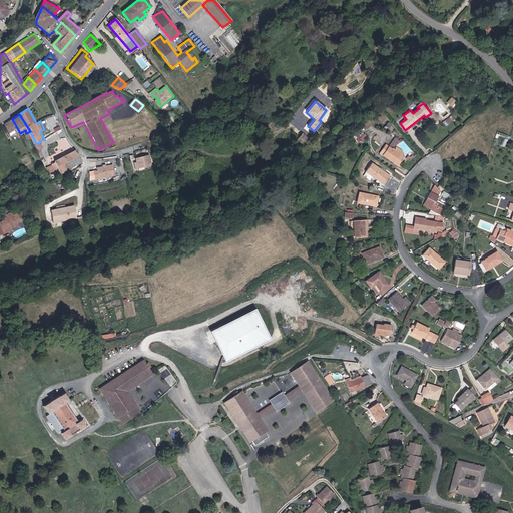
[(20,133),(12,119),(3,125),(10,136),(15,133),(18,138),(21,137),(20,133)]
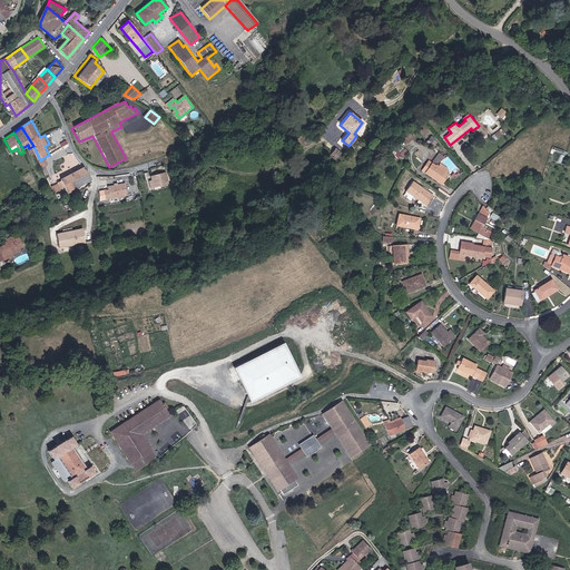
[(401,138),(404,144),(414,138),(411,133),(401,138)]
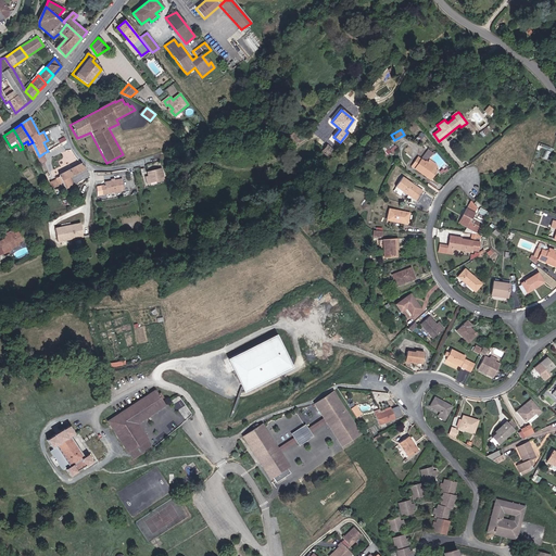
[(292,135),(285,141),(290,149),(298,142),(292,135)]
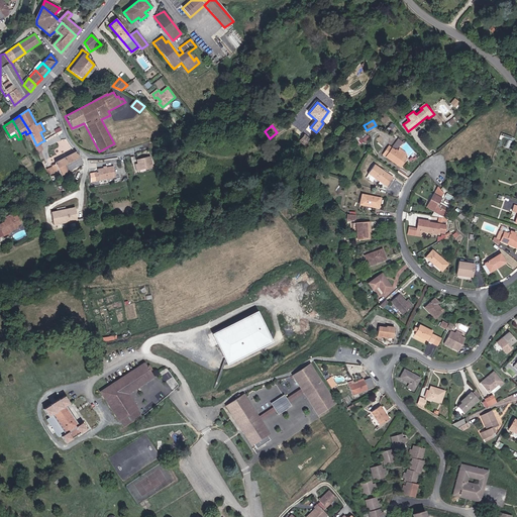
[(311,138),(306,134),(301,140),(307,144),(311,138)]
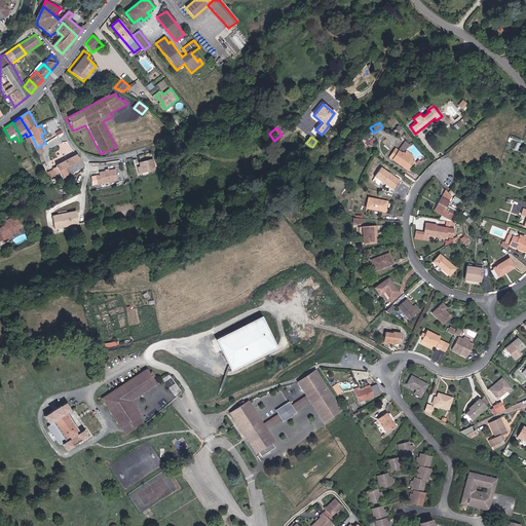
[(398,148),(391,157),(409,168),(414,160),(414,158),(414,156),(413,154),(407,150),(405,153),(398,148)]
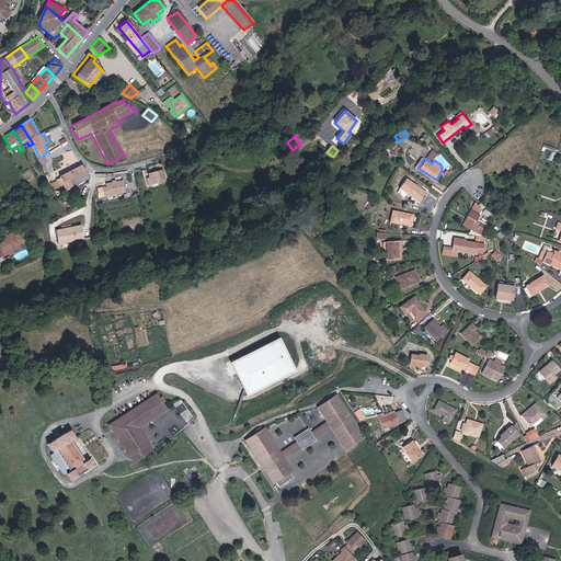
[(88,170),(83,164),(60,176),(61,179),(54,182),(57,189),(65,185),(66,184),(69,189),(75,186),(71,179),(88,170)]
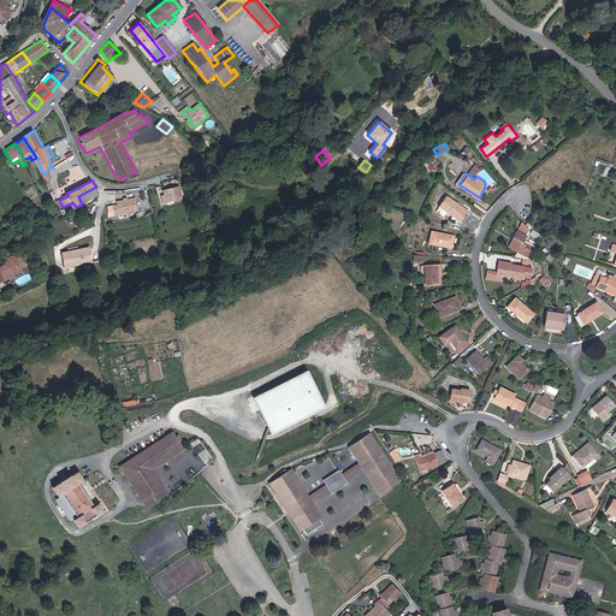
[(102,194),(96,187),(78,196),(82,205),(102,194)]
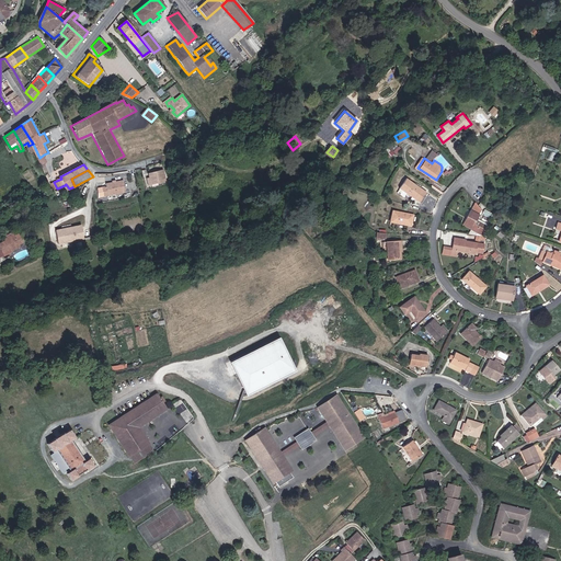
[(162,170),(150,173),(150,178),(148,179),(149,184),(165,181),(162,170)]
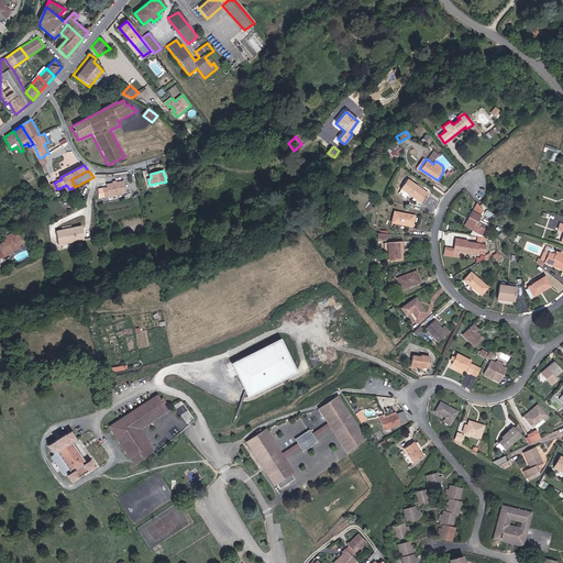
[(428,192),(408,179),(403,190),(422,202),(428,192)]
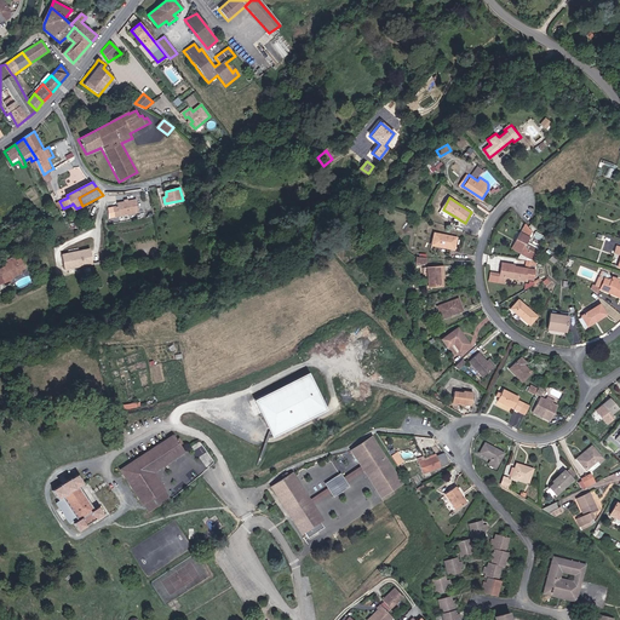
[(118,216),(141,212),(138,199),(119,202),(120,205),(115,205),(118,216)]
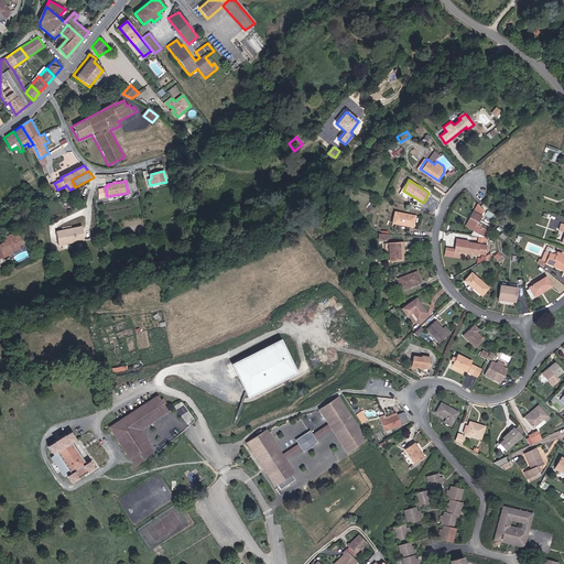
[(485,212),(479,204),(476,212),(475,212),(466,227),(485,237),(489,227),(480,221),(485,212)]
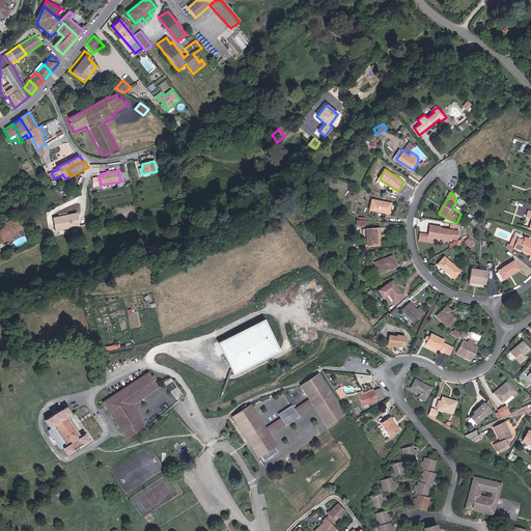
[(392,203),(372,200),(370,210),(390,214),(392,203)]
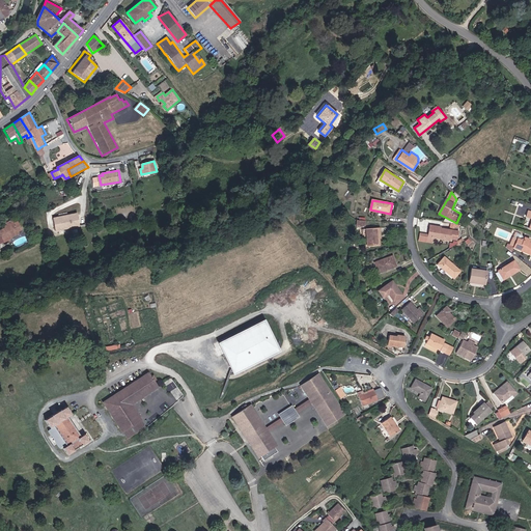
[(79,214),(59,218),(62,230),(81,227),(79,214)]
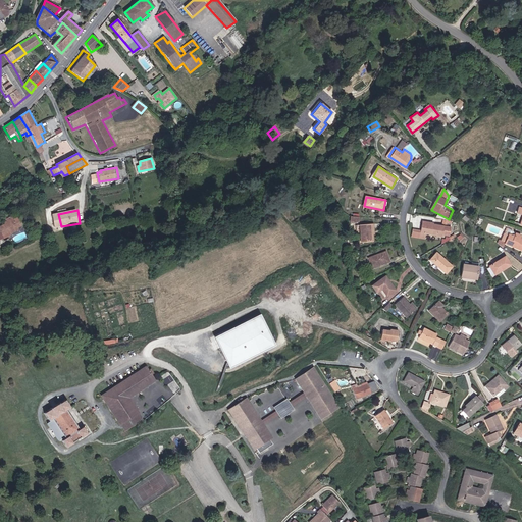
[(14,229),(14,232),(19,229),(18,227),(23,225),(18,215),(11,219),(14,229)]
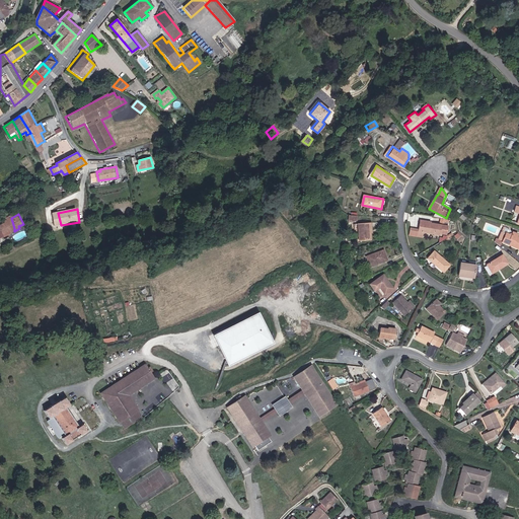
[(5,232),(10,230),(14,228),(11,218),(0,223),(0,228),(3,236),(5,234),(5,232)]
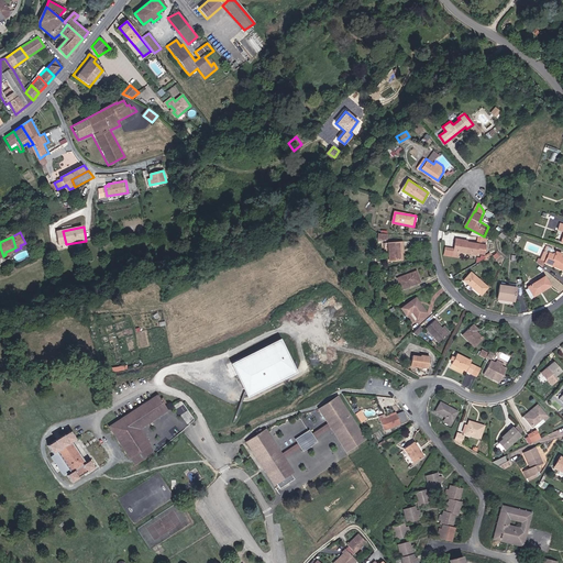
[(468,240),(456,239),(453,257),(460,258),(461,253),(478,256),(478,254),(485,255),(487,245),(468,242),(468,240)]
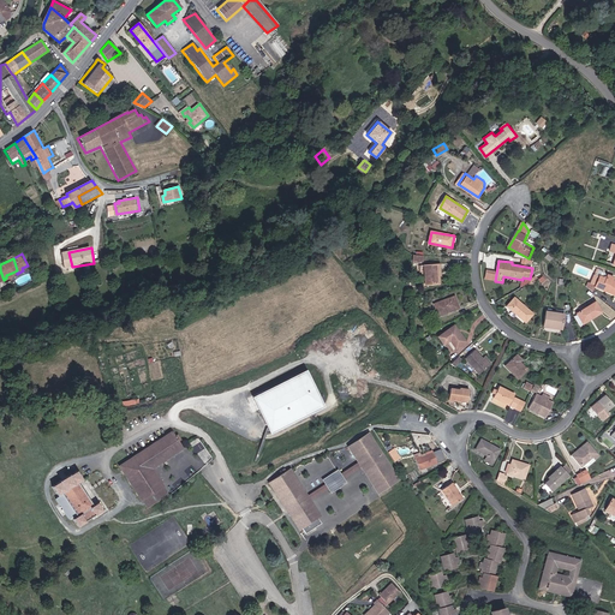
[(441,264),(423,267),(424,275),(427,275),(428,285),(441,284),(440,270),(441,269),(441,264)]
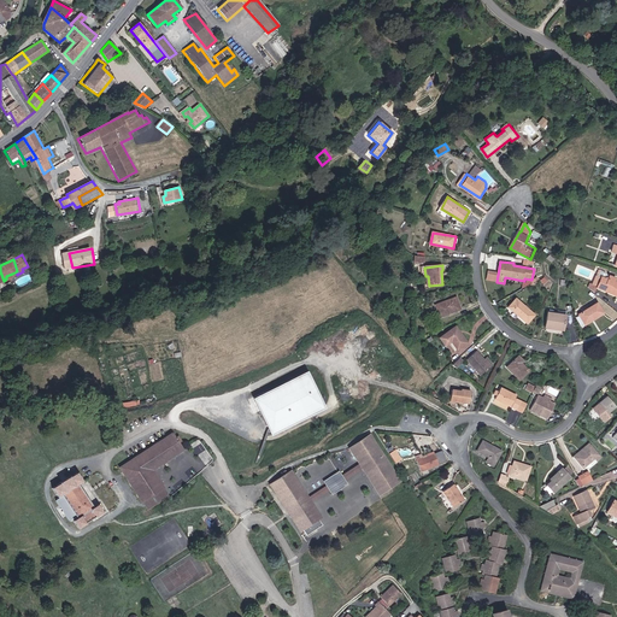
[(616,280),(609,276),(607,281),(601,278),(603,275),(600,274),(595,287),(600,289),(599,291),(616,297),(616,280)]
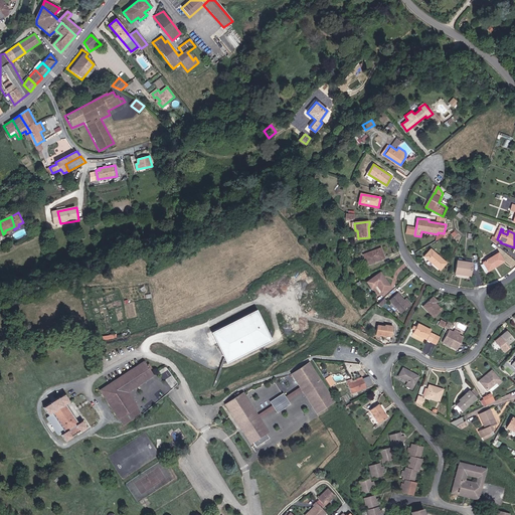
[(382,248),(365,254),(369,265),(385,259),(382,248)]
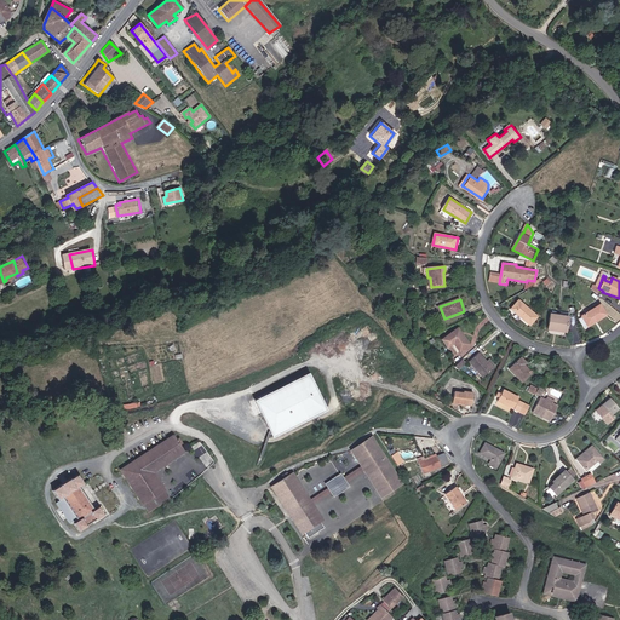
[(520,300),(512,309),(530,325),(538,316),(520,300)]
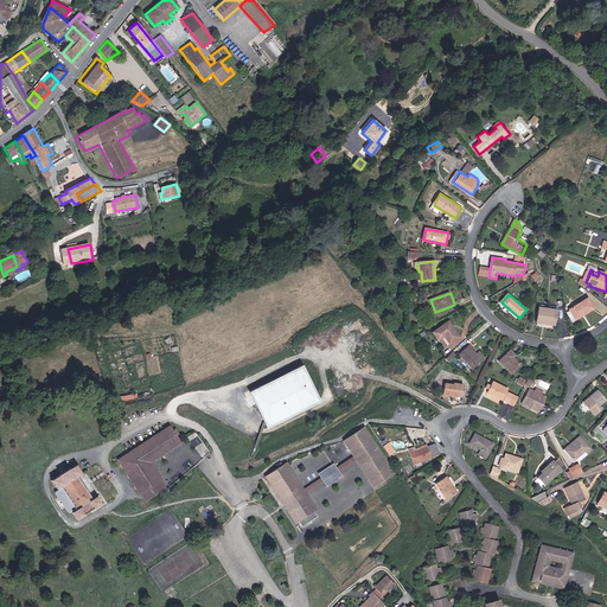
[(588,299),(569,312),(575,321),(595,308),(588,299)]
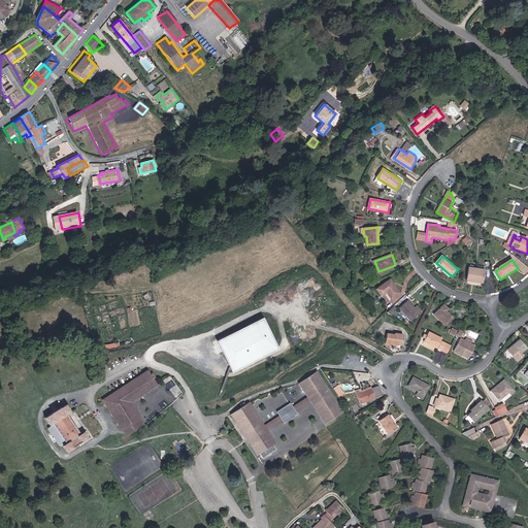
[(482,285),(485,270),(467,268),(465,282),(482,285)]
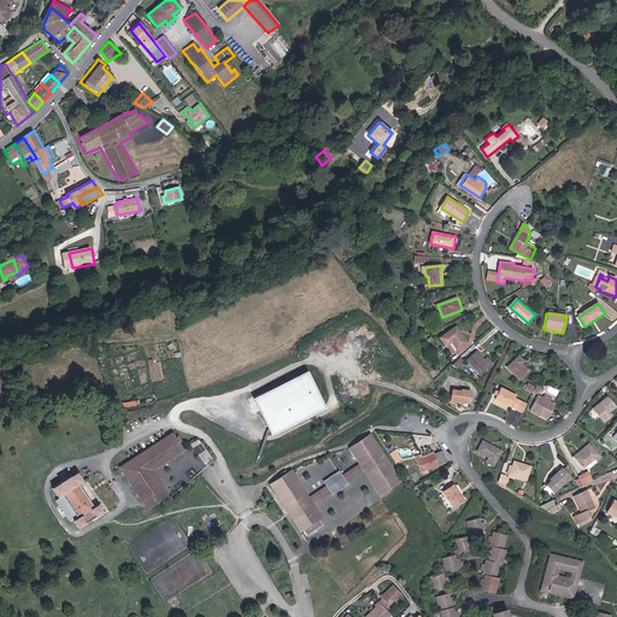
[(457,325),(441,336),(447,345),(453,340),(458,348),(468,341),(457,325)]
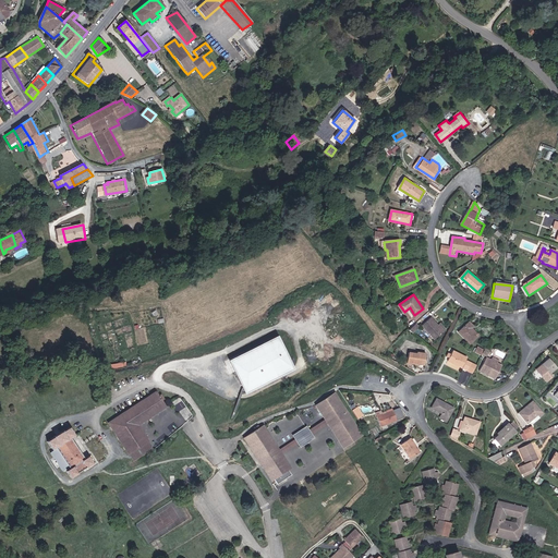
[(446,332),(433,319),(423,328),(437,341),(446,332)]
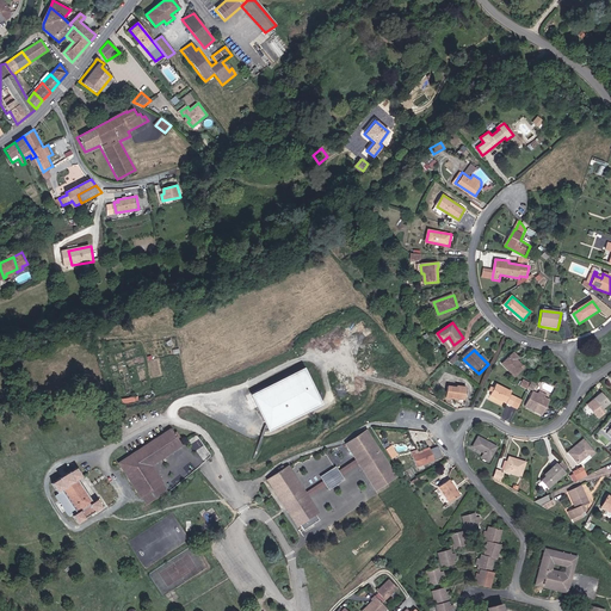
[(516,355),(504,365),(517,378),(526,369),(518,362),(520,359),(516,355)]
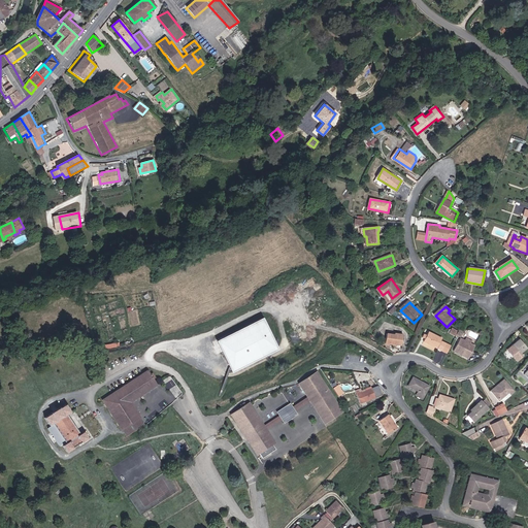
[(260,319),(212,342),(228,368),(231,373),(275,350),(260,319)]
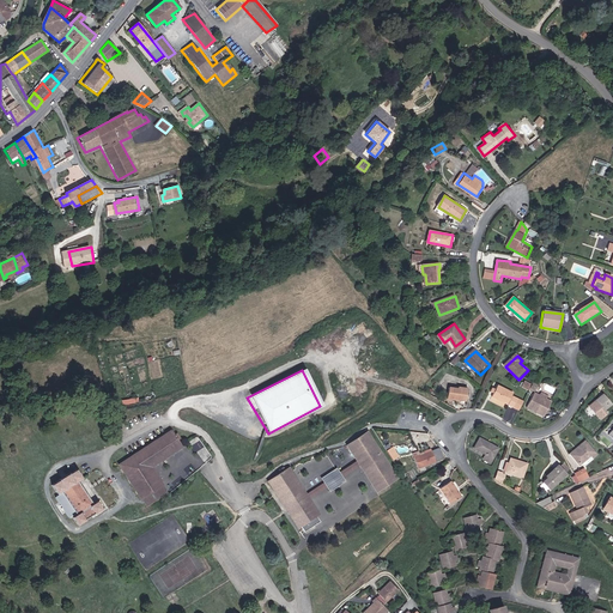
[(460,390),(450,388),(448,398),(459,400),(459,399),(467,400),(469,389),(460,387),(460,390)]
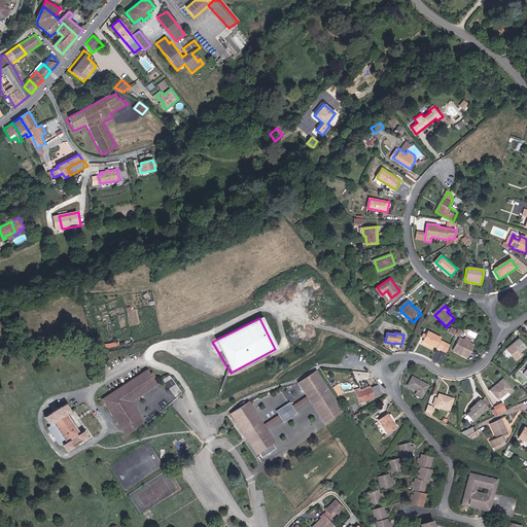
[(428,334),(424,343),(436,349),(441,339),(428,334)]
